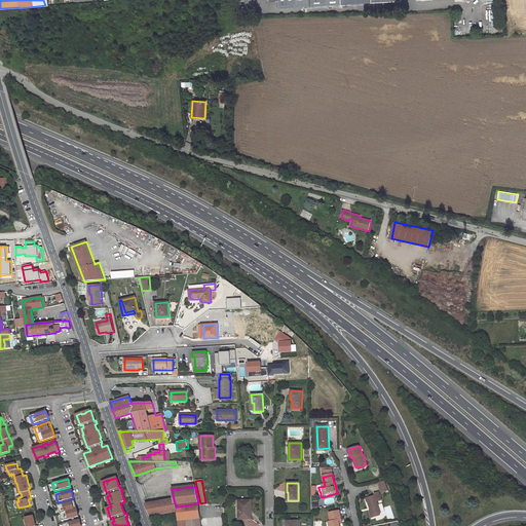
[(380,513),(376,502),(381,501),(378,493),(374,494),(375,496),(366,499),(367,501),(368,503),(370,512),(369,512),(371,518),(374,517),(374,515),(378,514),(380,513)]
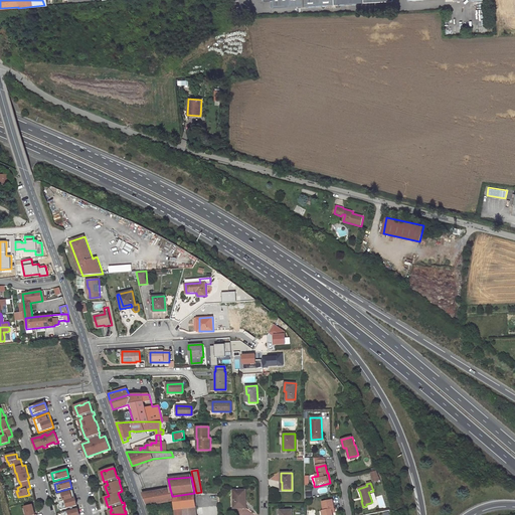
[(172,496),(170,489),(142,493),(147,505),(173,501),(172,496)]
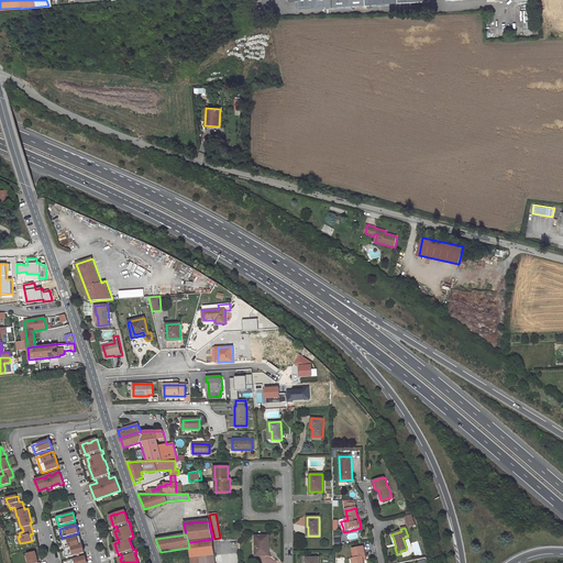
[(268,555),(268,536),(255,536),(255,555),(268,555)]
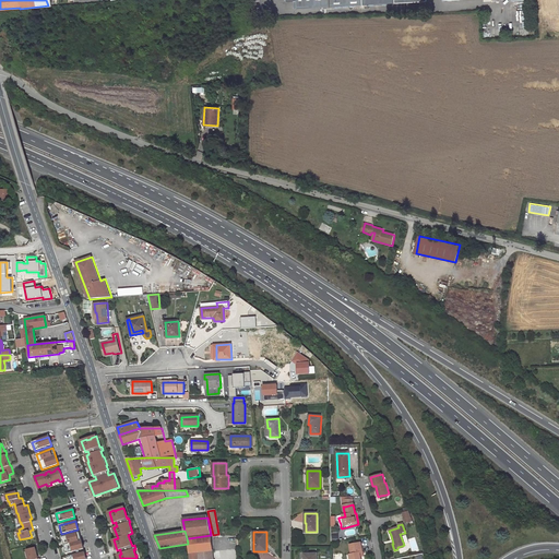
[(83,549),(79,533),(62,537),(63,542),(64,542),(66,549),(64,549),(66,554),(83,549)]
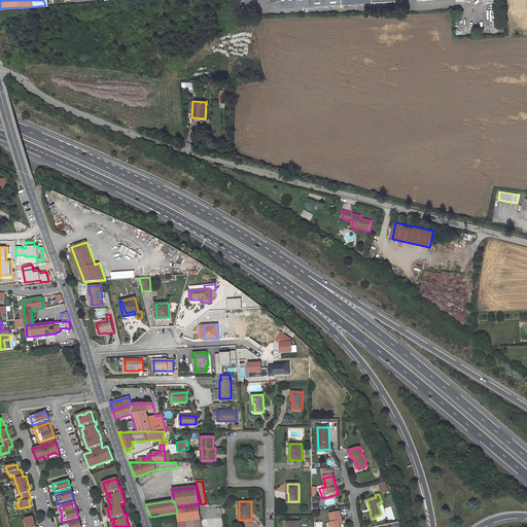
[(186,526),(185,521),(201,519),(199,504),(178,507),(179,526),(186,526)]
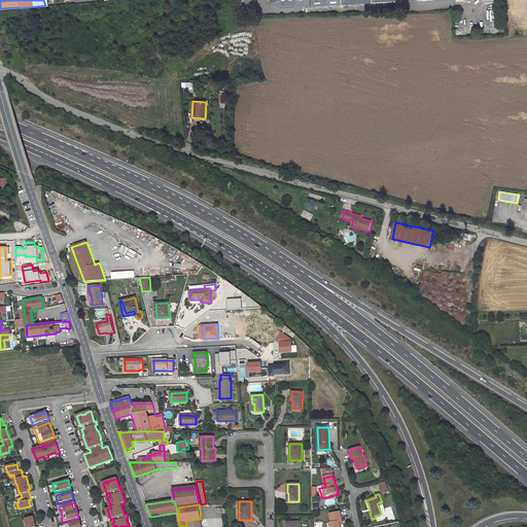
[(327,515),(329,526),(340,526),(340,525),(339,522),(342,521),(340,513),(327,515)]
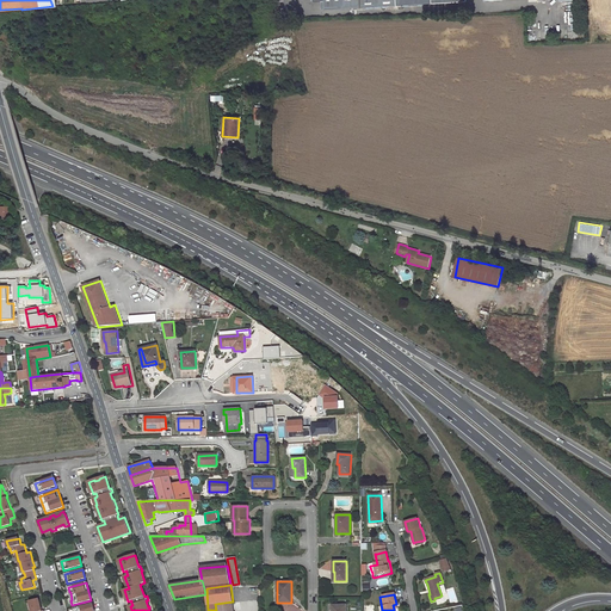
[(38,599),(30,600),(31,610),(43,610),(42,610),(38,599)]
